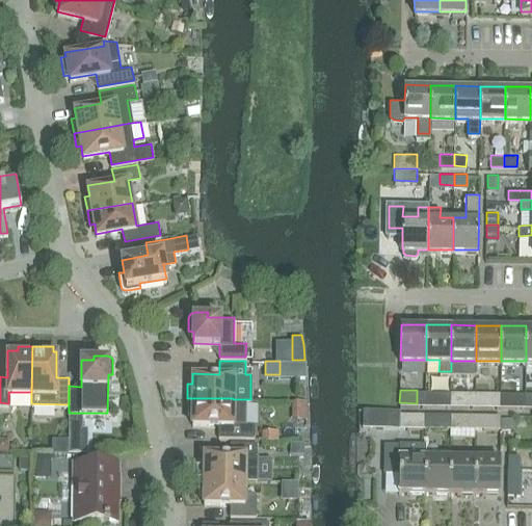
[(425,390),(425,403),(442,403),(442,390),(425,390)]
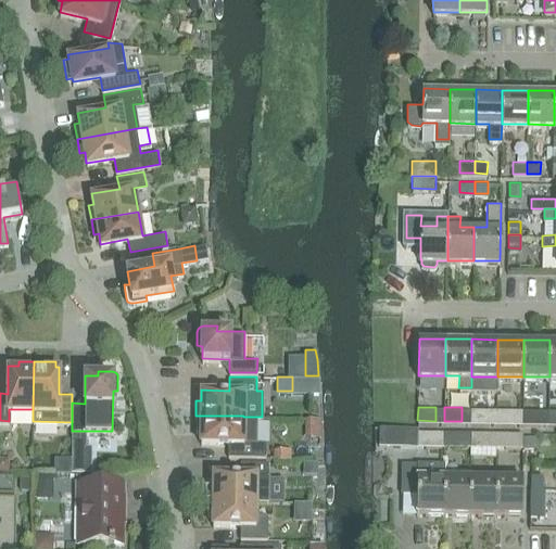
[(488,421),(488,408),(470,407),(470,421),(488,421)]
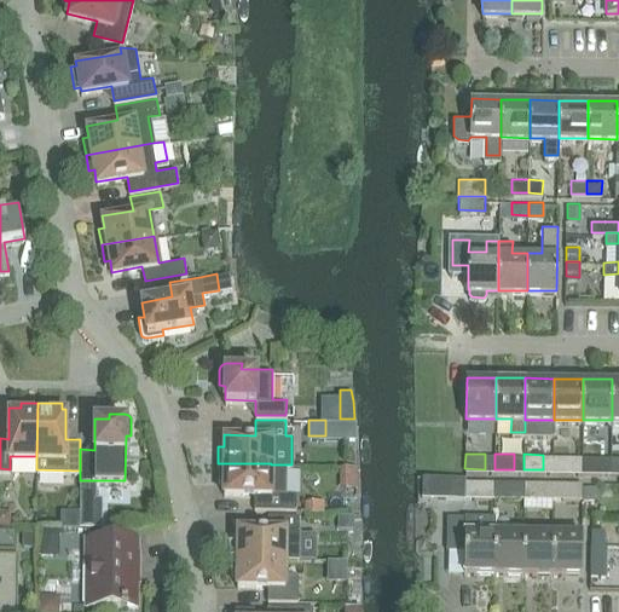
[(553,455),(553,469),(571,471),(572,455),(553,455)]
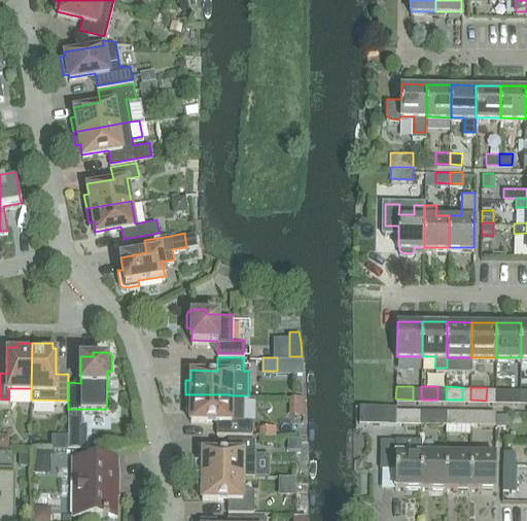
[(495,387),(495,401),(512,401),(512,387),(495,387)]
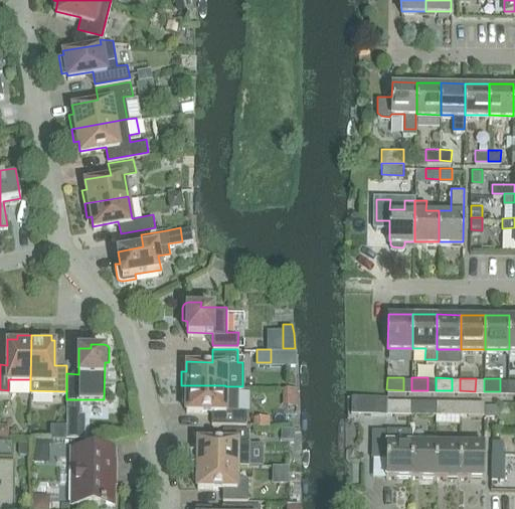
[(225,385),(181,385),(181,398),(186,398),(186,408),(211,409),(211,421),(245,421),(246,408),(237,408),(237,386),(225,386),(225,385)]
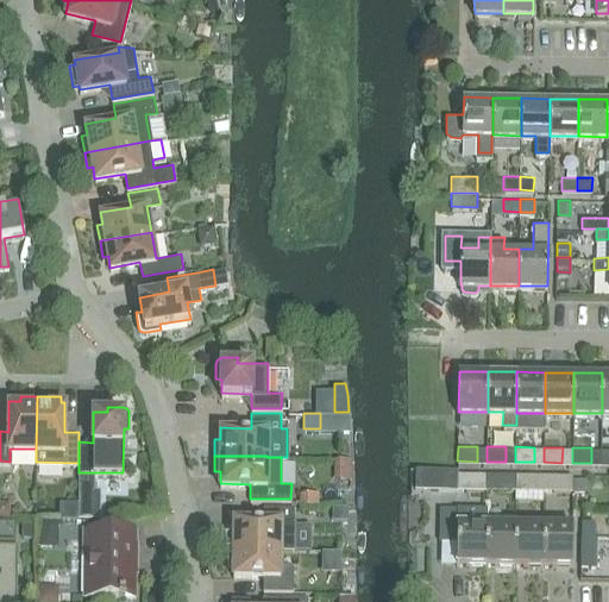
[(440,466),(415,465),(415,486),(440,486),(440,466)]
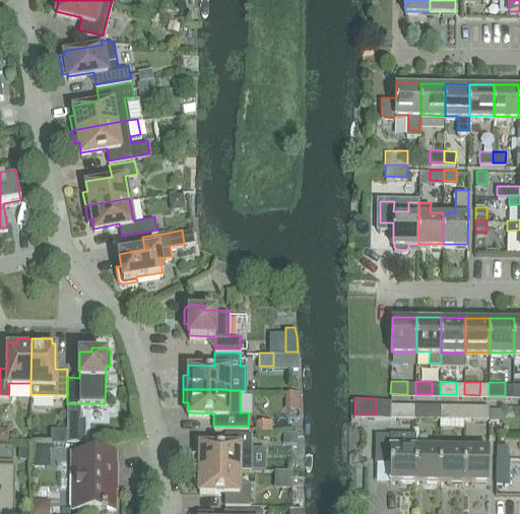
[(415,415),(415,402),(400,402),(400,415),(415,415)]
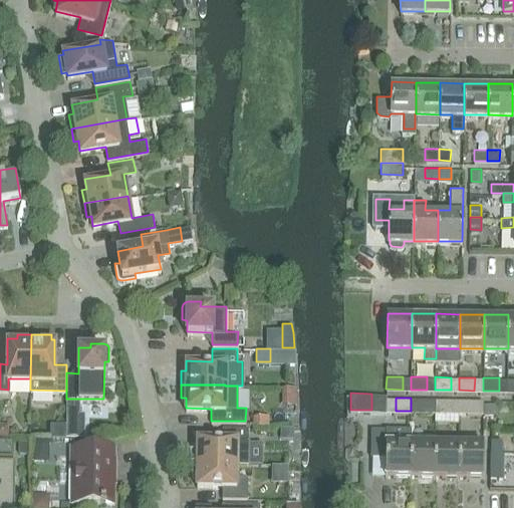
[(435,398),(420,398),(420,411),(435,411),(435,398)]
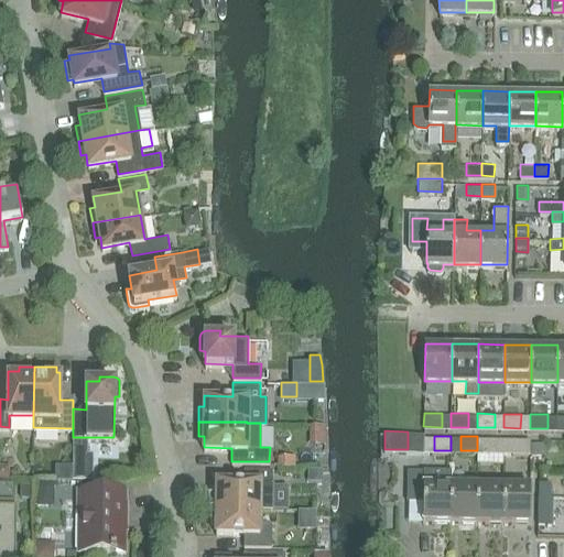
[(73,437),(73,450),(87,450),(87,437),(73,437)]
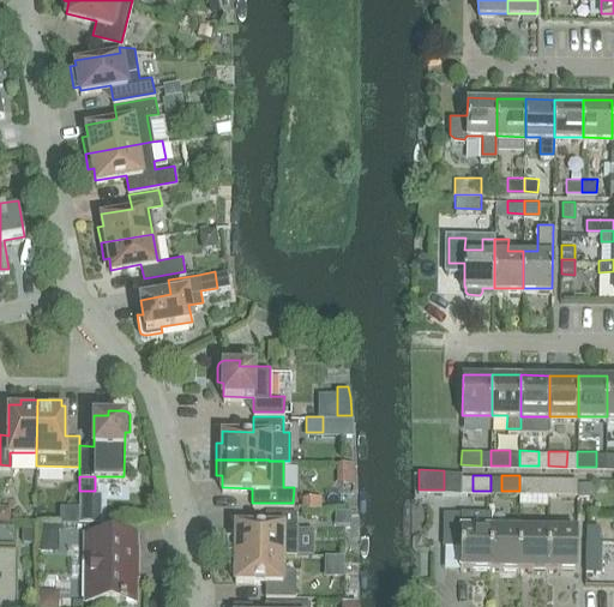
[(530,476),(530,491),(548,491),(548,476),(530,476)]
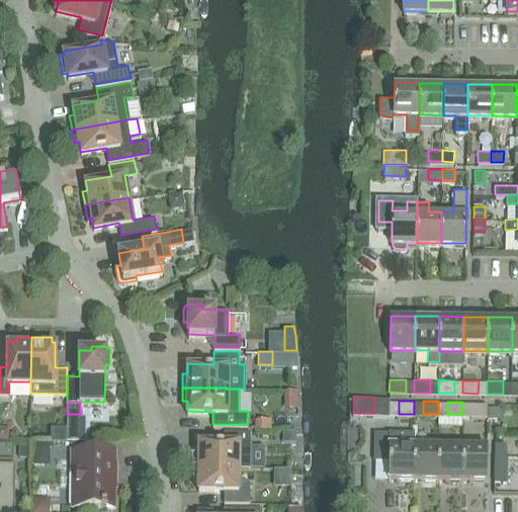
[(471,402),(471,415),(487,415),(487,402),(471,402)]
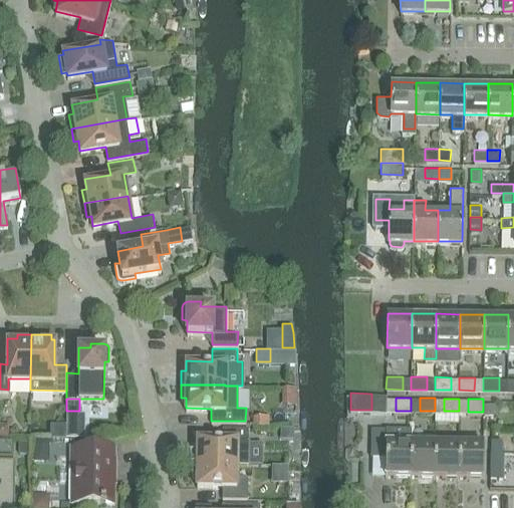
[(484,412),(497,412),(497,402),(484,401),(484,412)]
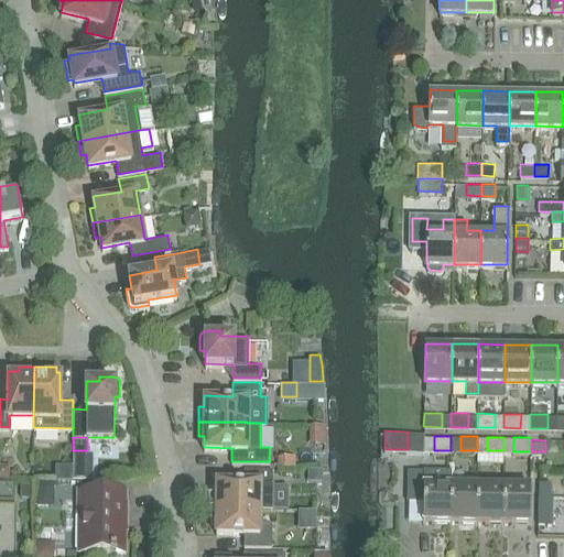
[(208,505),(259,505),(272,505),(272,467),(245,466),(245,480),(216,479),(216,490),(205,490),(208,505)]
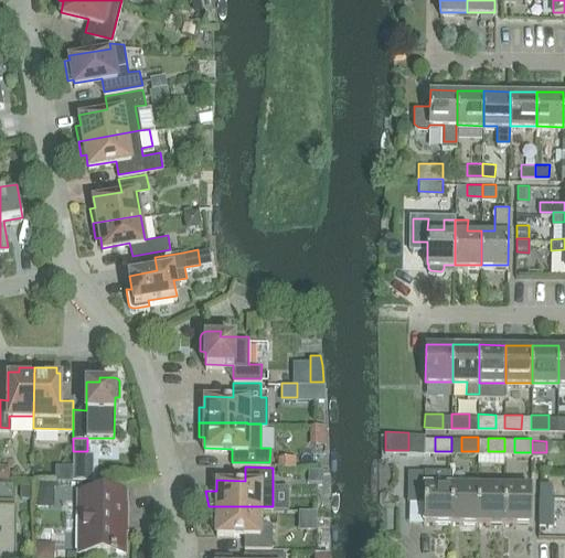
[(451,469),(408,468),(407,499),(424,499),(423,521),(450,521),(451,483),(451,469)]
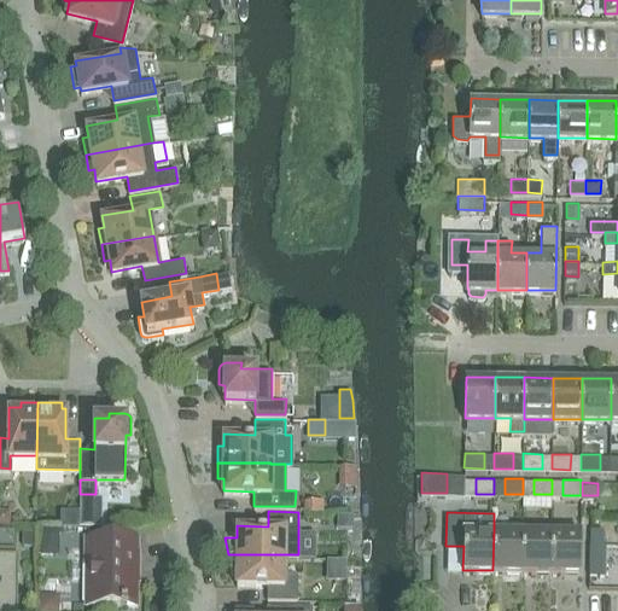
[(589,525),(589,541),(602,541),(602,525),(589,525)]
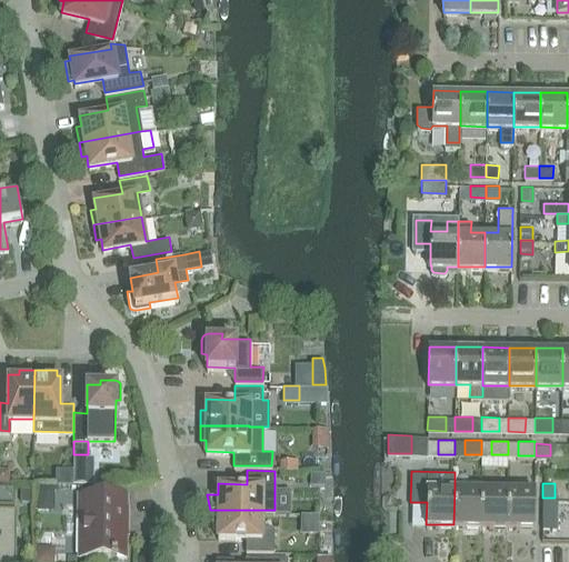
[(453,524),(480,524),(480,487),(455,487),(453,524)]
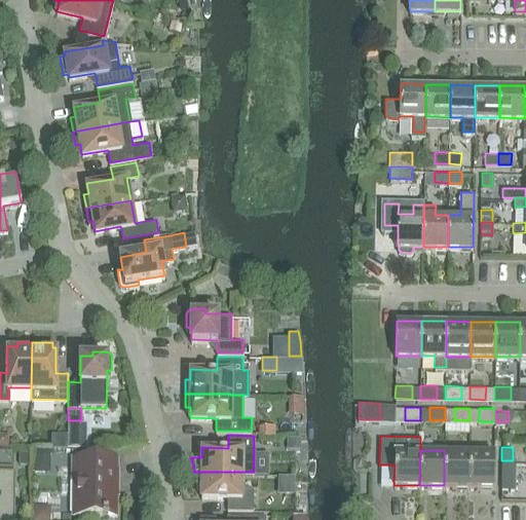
[(468,450),(445,450),(444,485),(468,486),(468,450)]
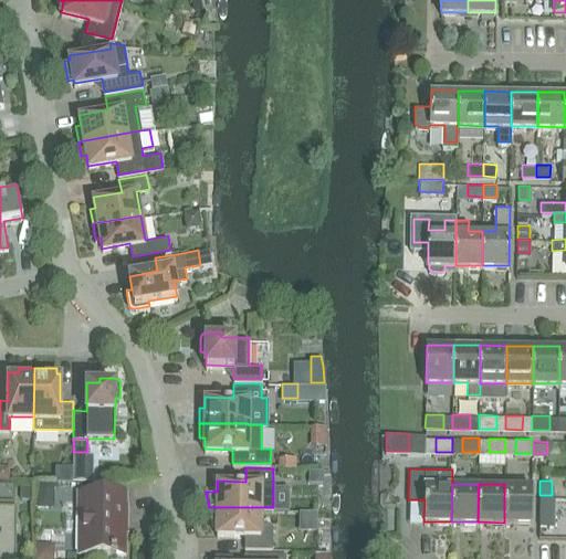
[(505,484),(504,523),(532,523),(532,485),(505,484)]
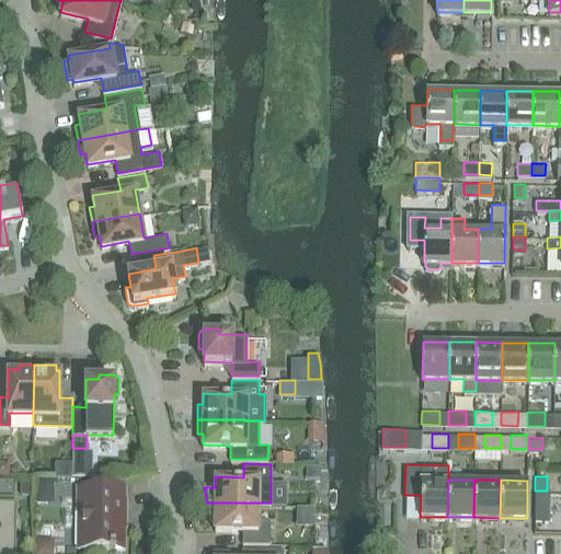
[(110,545),(110,546),(124,546),(124,515),(126,515),(126,497),(124,497),(124,484),(77,484),(77,508),(79,508),(78,545),(110,545)]
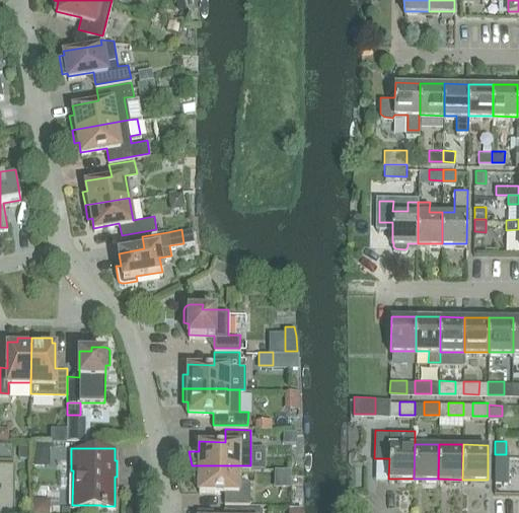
[(495,479),(495,480),(508,480),(508,454),(506,454),(495,454),(495,479)]
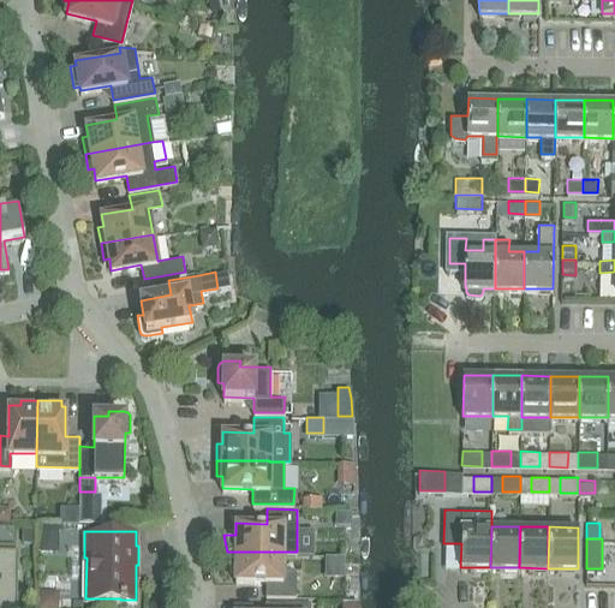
[(0,607),(17,607),(18,548),(0,547),(0,607)]
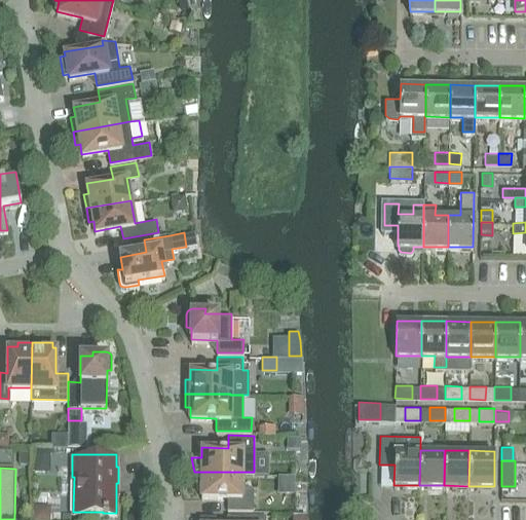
[(241,472),(194,472),(196,485),(201,485),(201,495),(227,495),(227,509),(253,509),(254,488),(249,485),(241,484),(241,472)]
